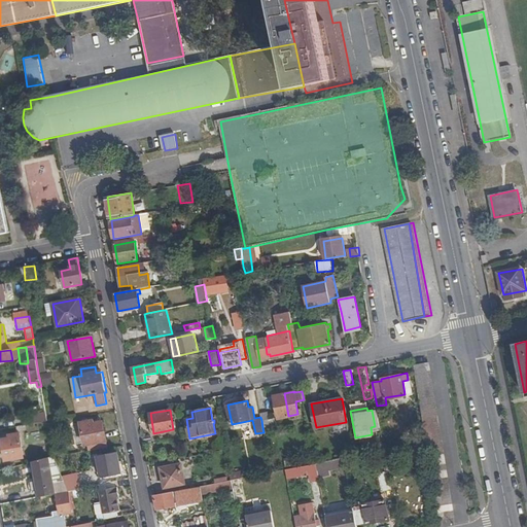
[(375,426),(380,425),(376,410),(372,410),(375,426)]
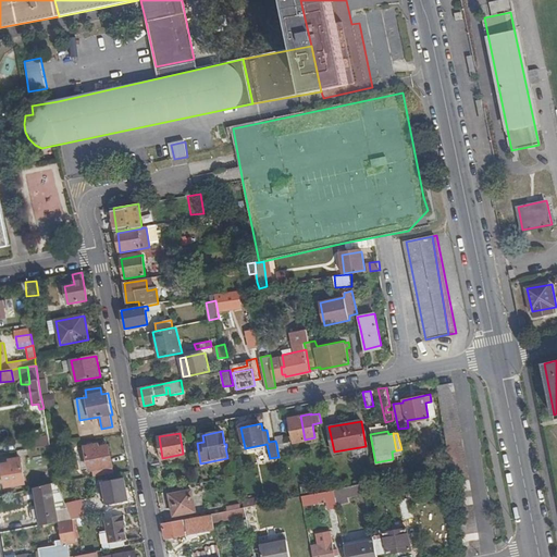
[(36,448),(50,446),(49,440),(35,442),(36,448)]
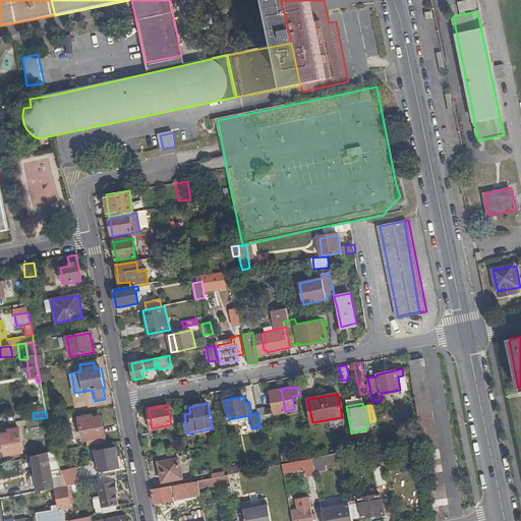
[(271,412),(258,415),(259,422),(266,421),(273,419),(271,412)]
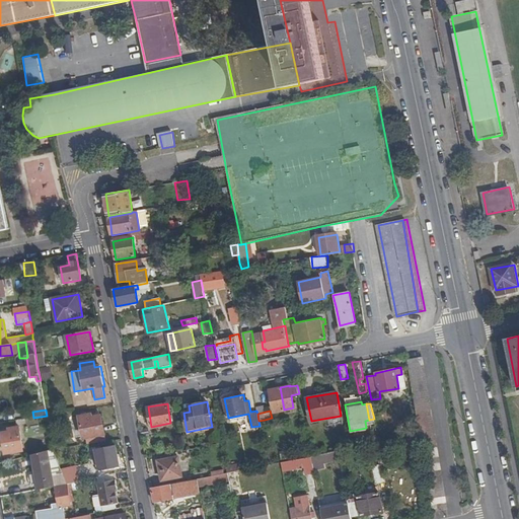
[(80,417),(84,439),(104,435),(101,415),(92,417),(91,414),(80,417)]
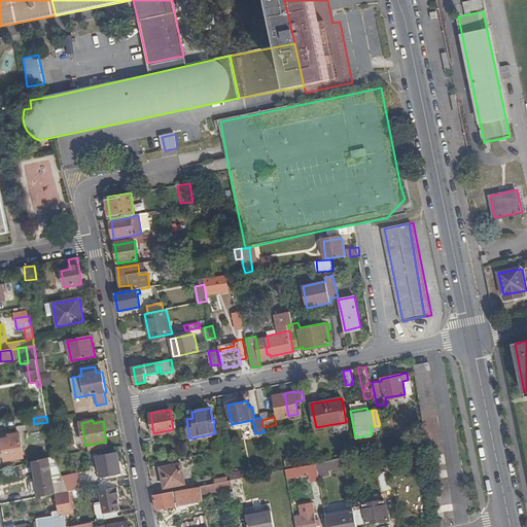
[(407,440),(405,432),(395,434),(396,442),(407,440)]
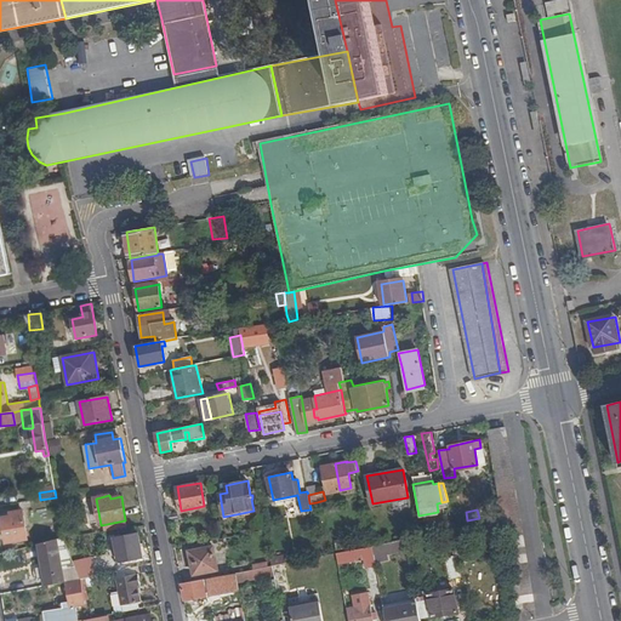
[(11,513),(11,517),(1,518),(5,542),(28,539),(23,511),(11,513)]
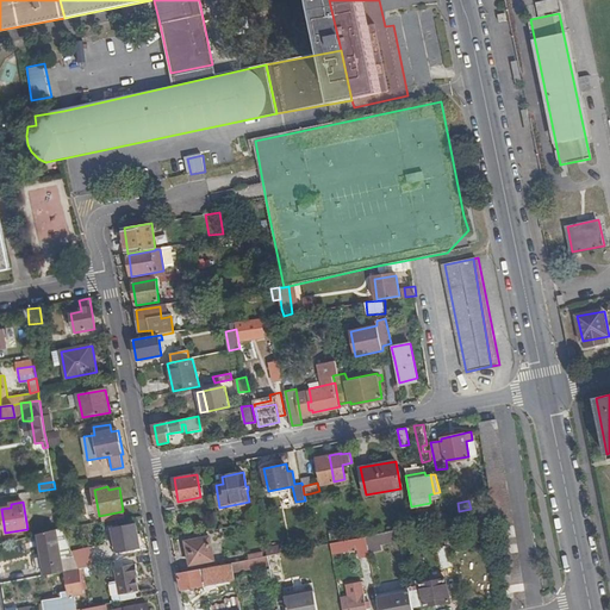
[(479,516),(460,520),(462,529),(480,527),(479,516)]
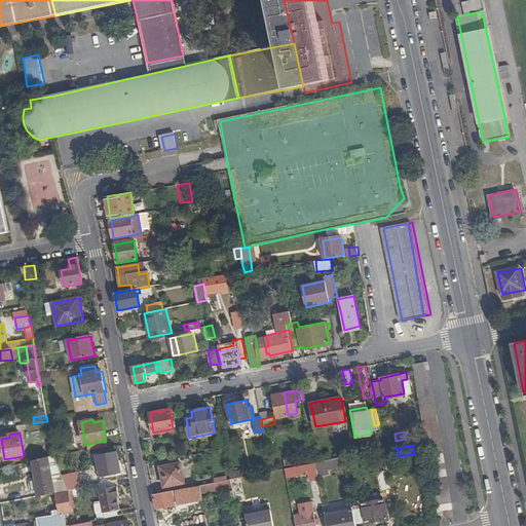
[(399,456),(397,448),(392,449),(392,448),(385,450),(387,459),(399,456)]
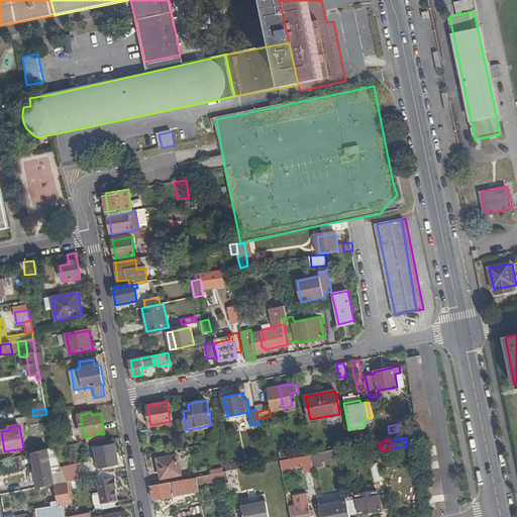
[(98,461),(99,468),(119,464),(115,444),(96,447),(98,461)]
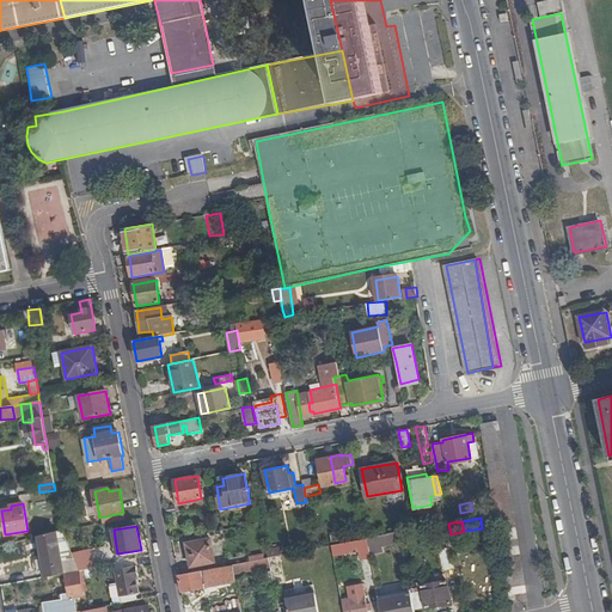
[(43,568),(44,577),(65,574),(71,573),(68,562),(62,563),(57,538),(61,537),(60,531),(38,537),(43,568)]
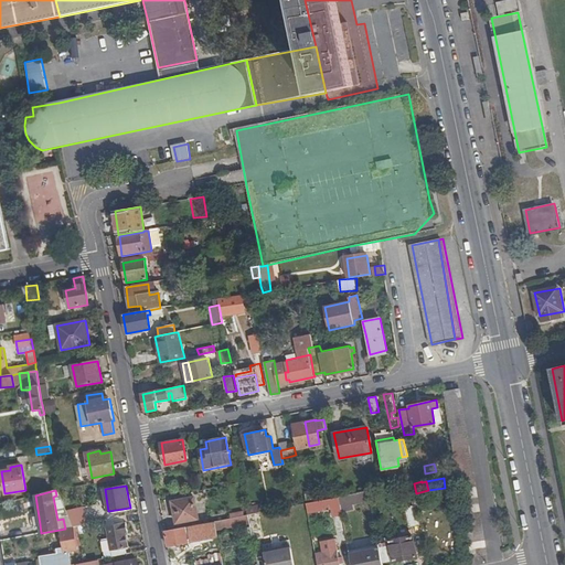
[(305,492),(307,500),(315,498),(312,490),(305,492)]
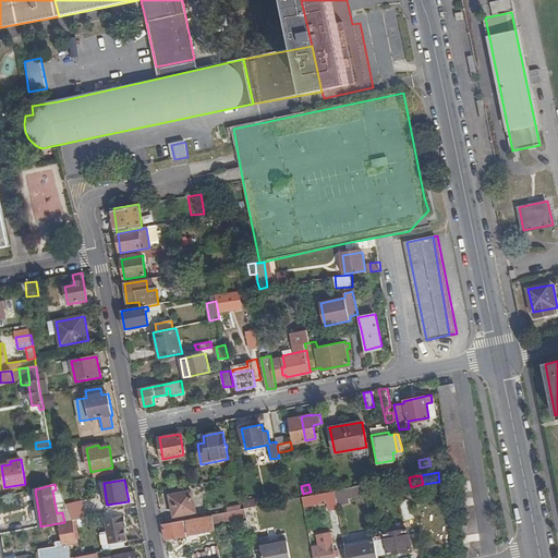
[(366,493),(364,484),(335,489),(337,504),(349,501),(348,496),(366,493)]
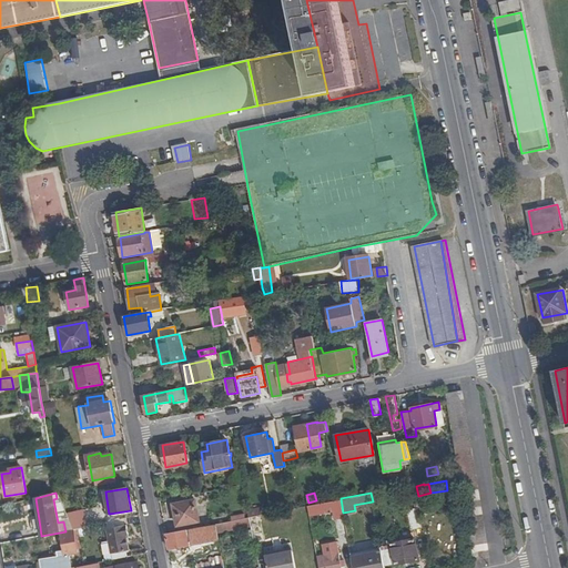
[(36,498),(32,498),(37,520),(30,521),(31,529),(40,527),(36,498)]
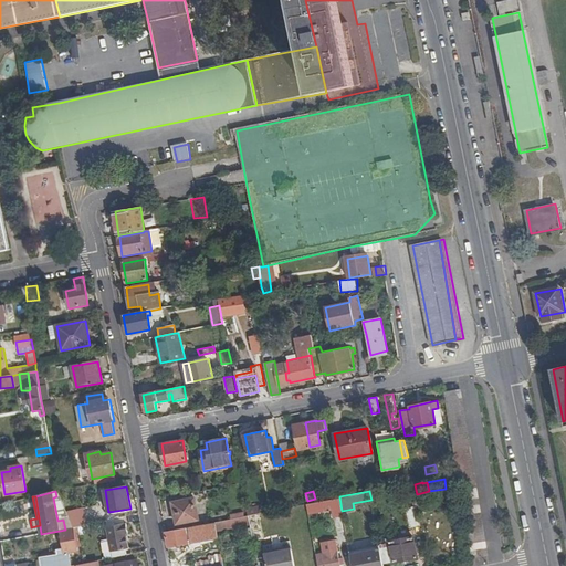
[(173,502),(177,523),(198,520),(194,498),(186,500),(185,496),(177,498),(178,501),(173,502)]
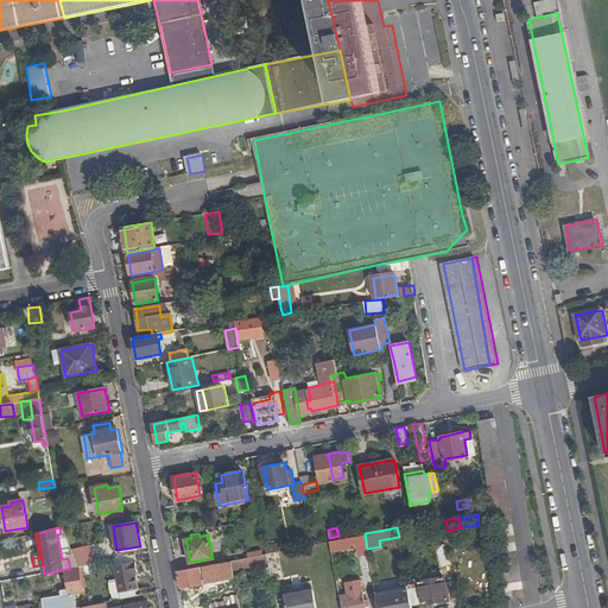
[(367,549),(365,533),(346,538),(349,549),(356,548),(358,556),(368,553),(367,549)]
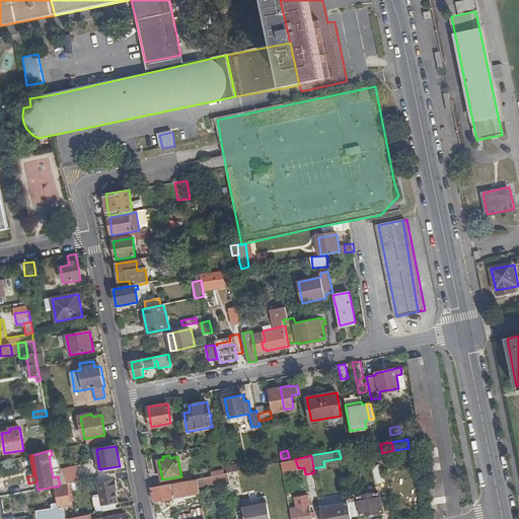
[(377,484),(386,483),(383,467),(374,469),(377,484)]
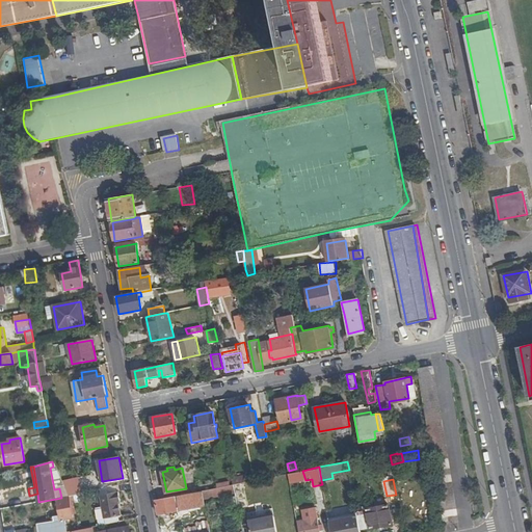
[(77,495),(83,493),(79,482),(64,485),(65,487),(69,497),(75,496),(77,495)]
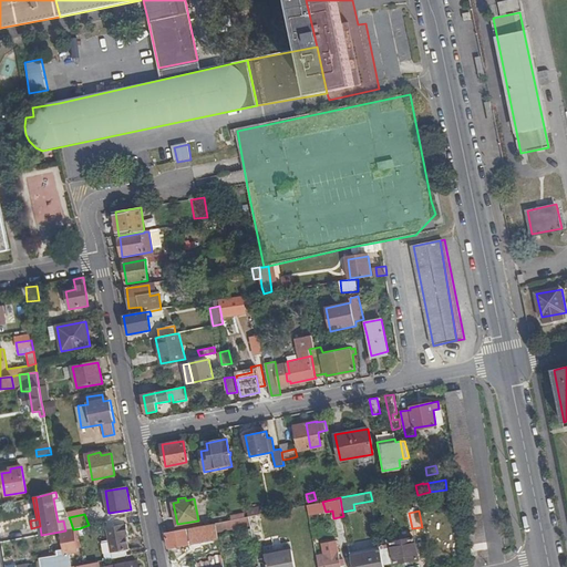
[(217,531),(250,524),(248,515),(245,517),(232,519),(215,523),(216,526),(217,531)]
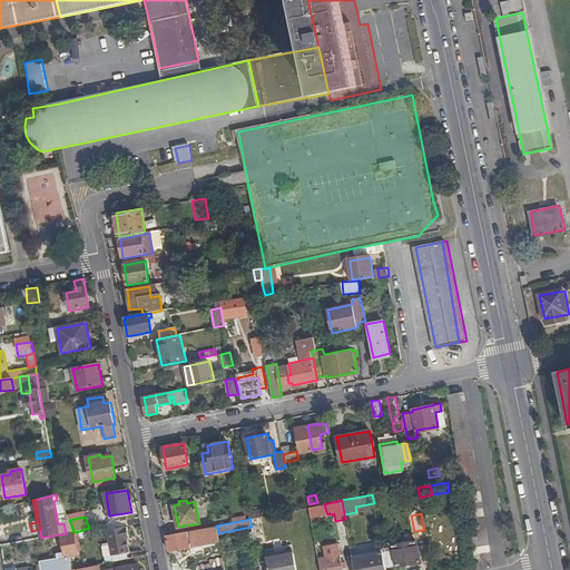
[(74,532),(70,522),(64,523),(66,533),(74,532)]
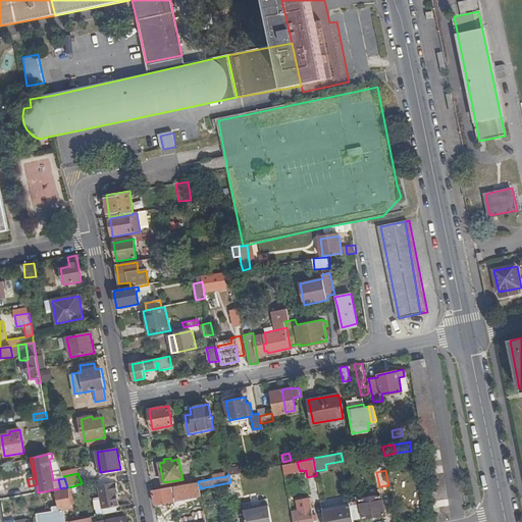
[(198,481),(171,486),(172,490),(199,484),(198,481)]
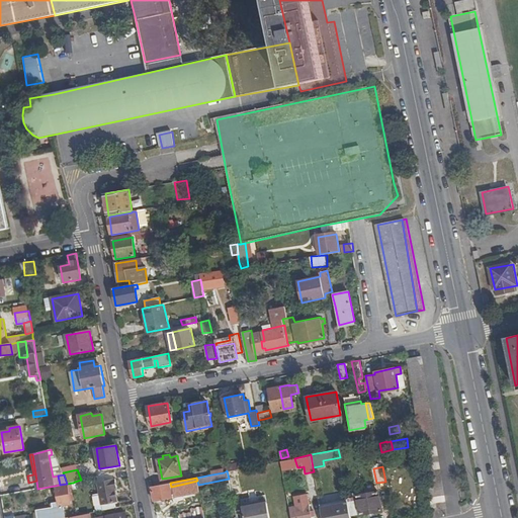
[(97,484),(100,505),(116,502),(114,489),(117,488),(115,480),(97,484)]
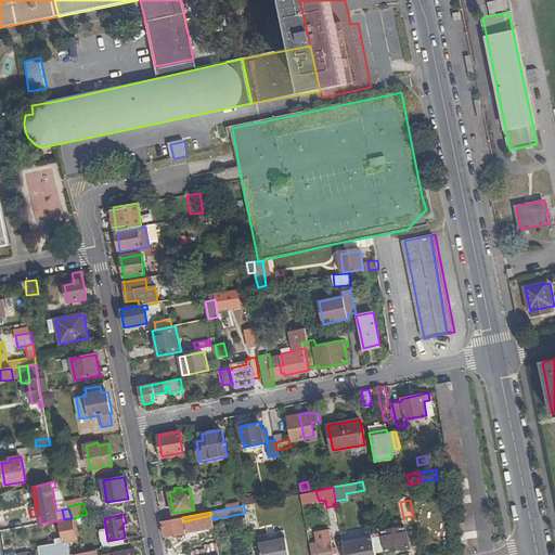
[(182,517),(163,521),(166,536),(214,526),(213,519),(211,515),(183,521),(182,517)]
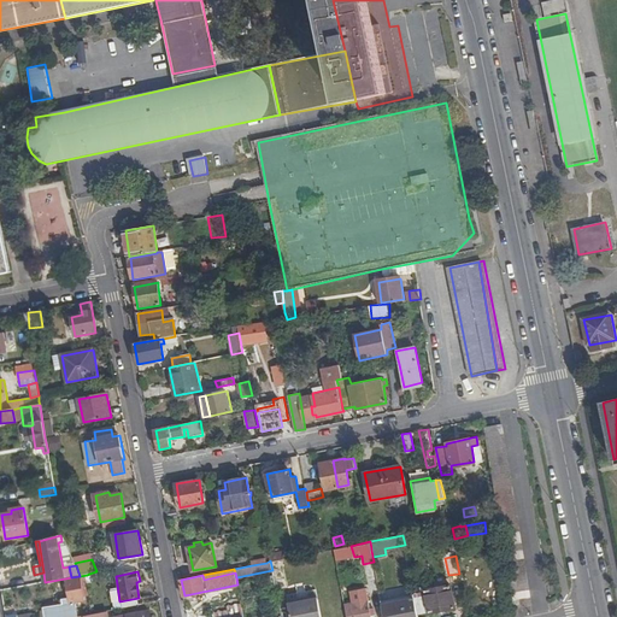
[(270,597),(277,594),(272,574),(268,575),(269,580),(266,581),(270,597)]
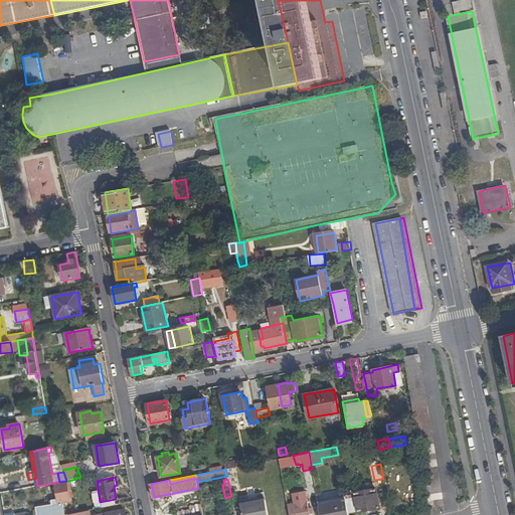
[(59,482),(54,483),(57,498),(58,505),(63,503),(68,502),(67,487),(73,486),(72,480),(66,481),(59,482)]
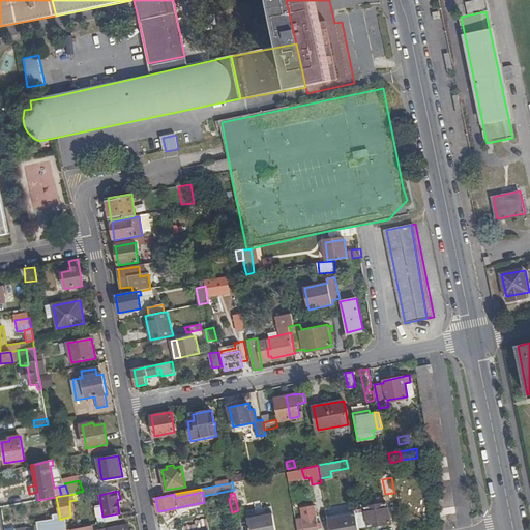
[(356,513),(359,528),(391,522),(388,503),(369,507),(367,503),(355,505),(355,510),(356,513)]
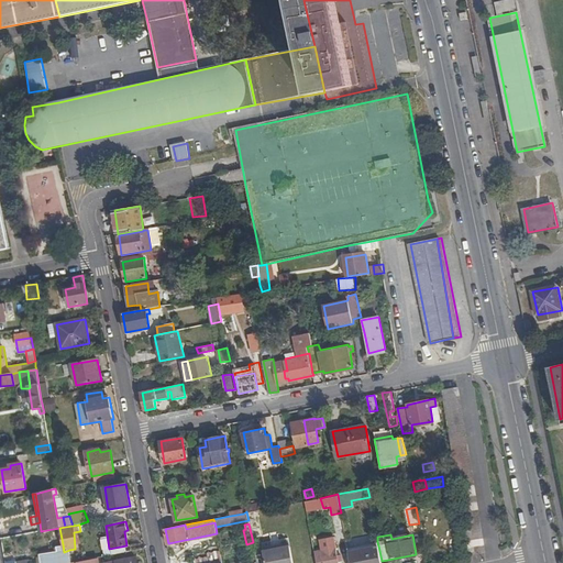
[(348,548),(349,551),(378,545),(377,542),(361,545),(348,548)]
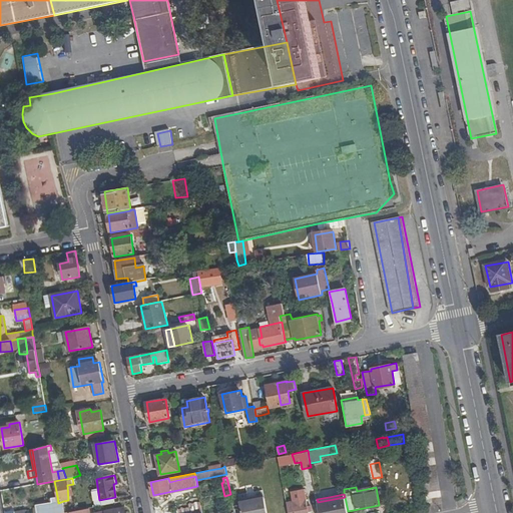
[(58,503),(57,496),(51,497),(52,502),(37,505),(38,512),(62,512),(65,512),(63,501),(58,503)]
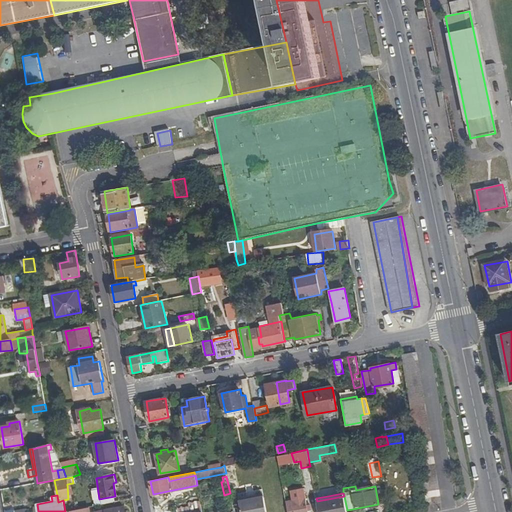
[(266,511),(264,496),(240,501),(241,511),(266,511)]
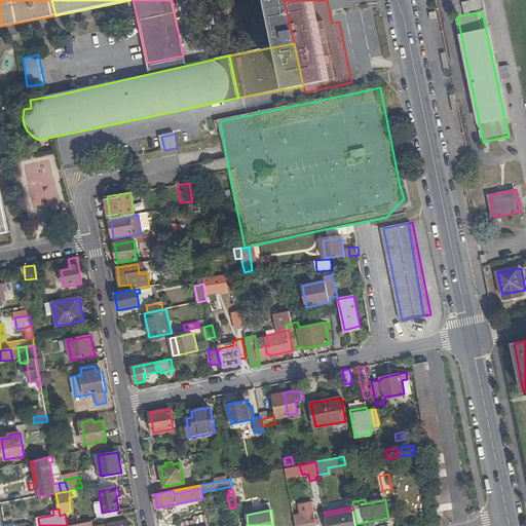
[(357,525),(357,524),(353,510),(326,515),(328,525),(357,525)]
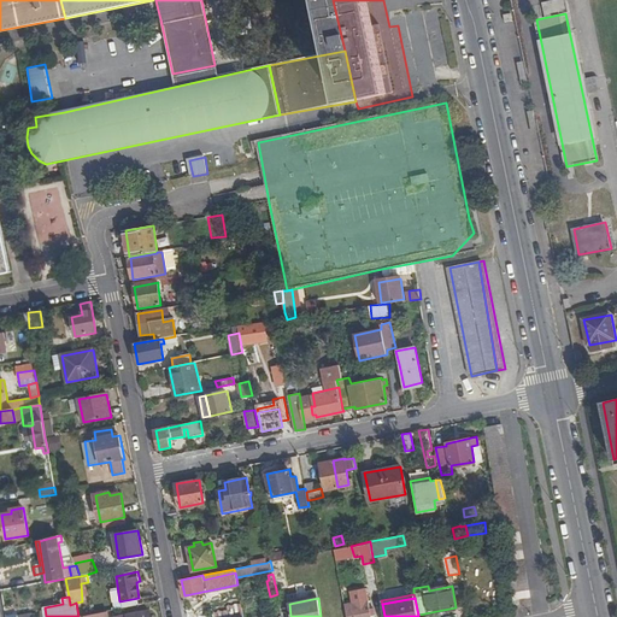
[(345,604),(347,616),(372,616),(372,615),(372,609),(370,599),(345,604)]
